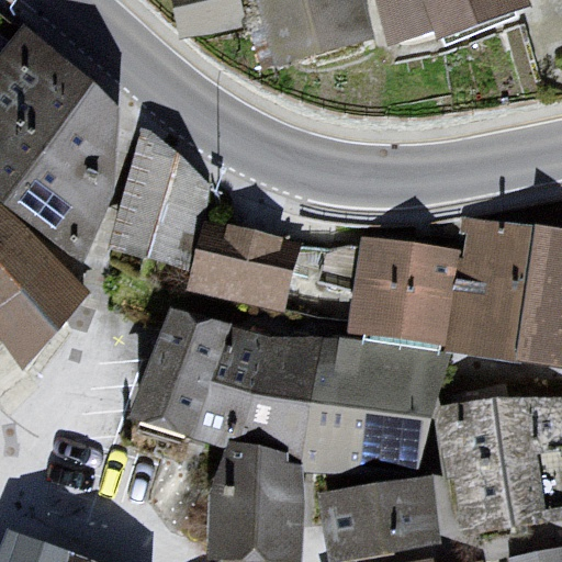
[(234,0),(247,82),(336,69),(325,0),(234,0)]
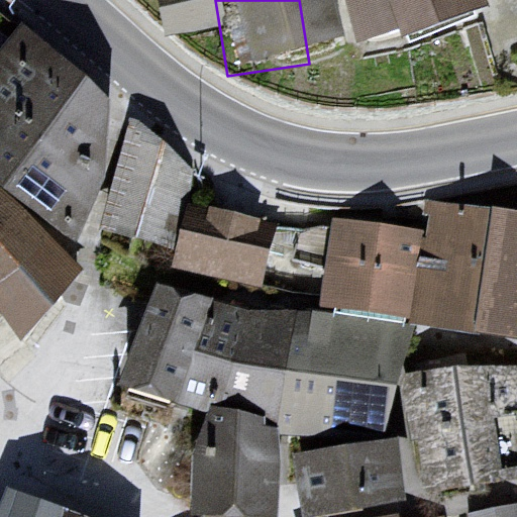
[(332,0),(346,44),(456,11),(452,0),(332,0)]
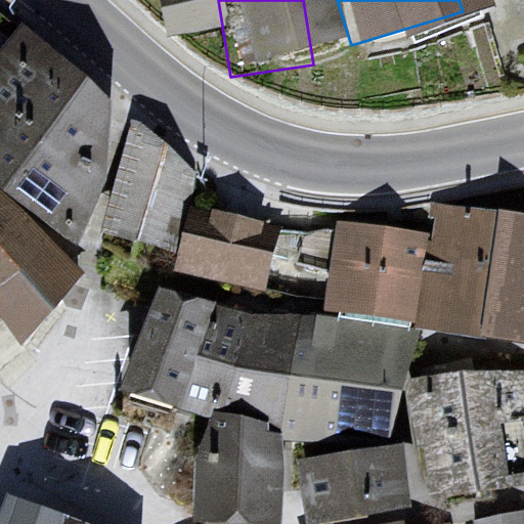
[(23,193),(114,102),(34,23),(0,55),(0,318),(24,343),(98,268),(23,193)]
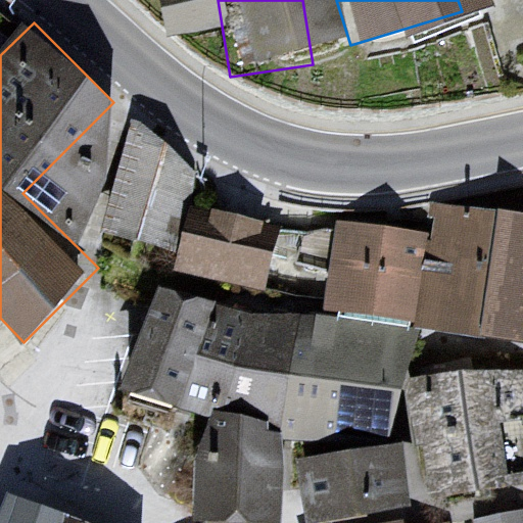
[(170,252),(200,145),(131,126),(100,233),(170,252)]
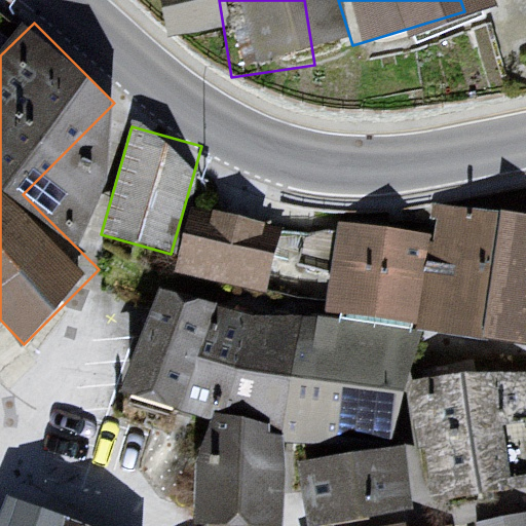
[(267,295),(284,226),(192,205),(177,273),(267,295)]
